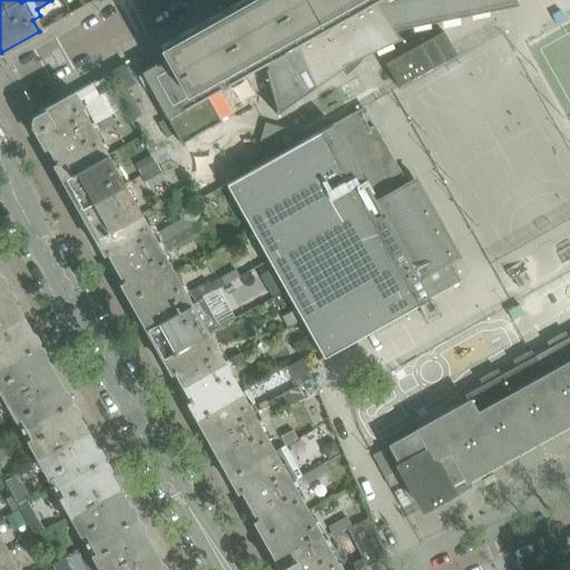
[(518,6),(514,0),(241,0),(218,12),(159,46),(167,59),(141,74),(182,147),(184,146),(183,145),(220,123),(207,98),(252,72),(295,48),(314,87),(312,88),(313,89),(342,70),(344,75),(355,65),(362,57),(401,40),(400,38),(399,39),(393,31),(518,6)]
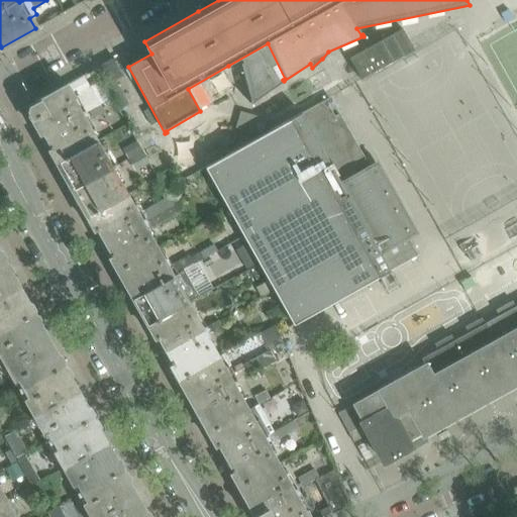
[(121,71),(114,59),(99,67),(108,82),(108,83),(121,76),(122,77),(123,77),(121,71)]
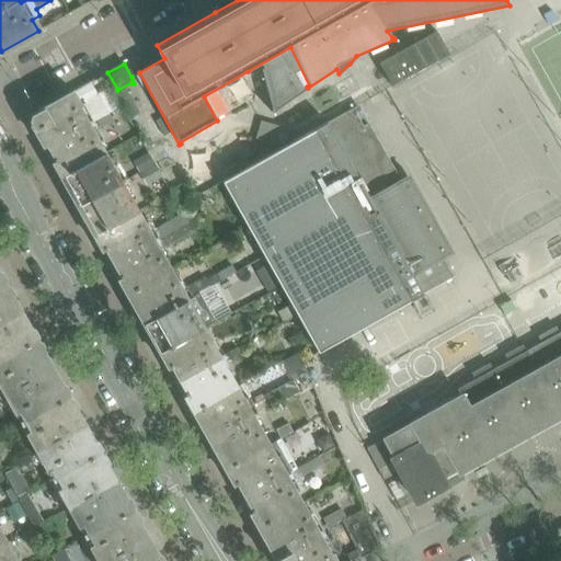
[(81,96),(94,90),(91,84),(78,91),(81,96)]
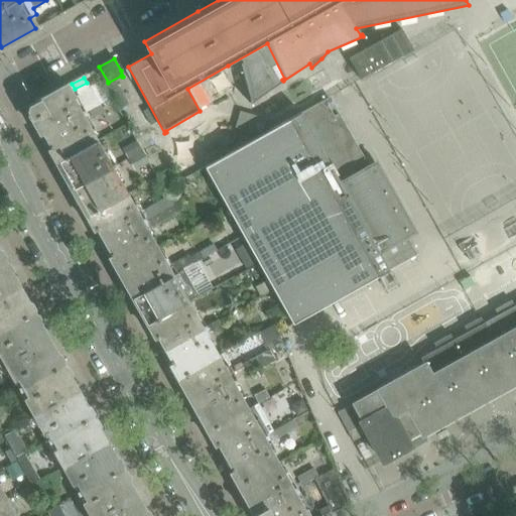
[(81,115),(109,101),(103,92),(86,101),(85,100),(76,106),(71,98),(73,96),(71,92),(68,87),(67,85),(33,104),(32,103),(29,105),(26,113),(28,117),(29,116),(39,134),(42,133),(51,149),(48,151),(57,165),(97,143),(81,115)]
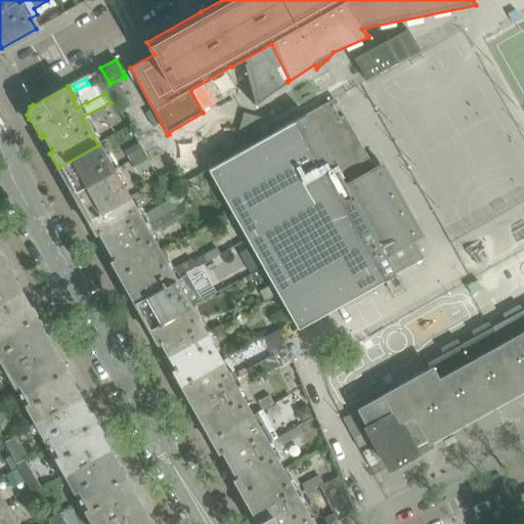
[(408,242),(330,101),(269,135),(258,141),(207,170),(297,330),(424,258),(412,239),(408,242)]
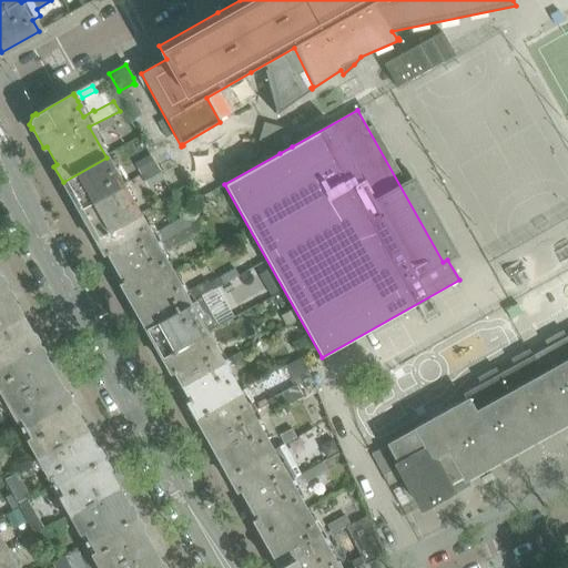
[(114,124),(110,117),(97,123),(101,131),(114,124)]
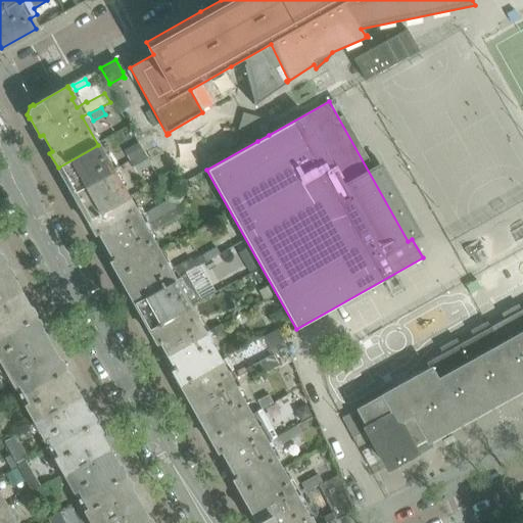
[(253,134),(257,120),(243,114),(239,130),(253,134)]
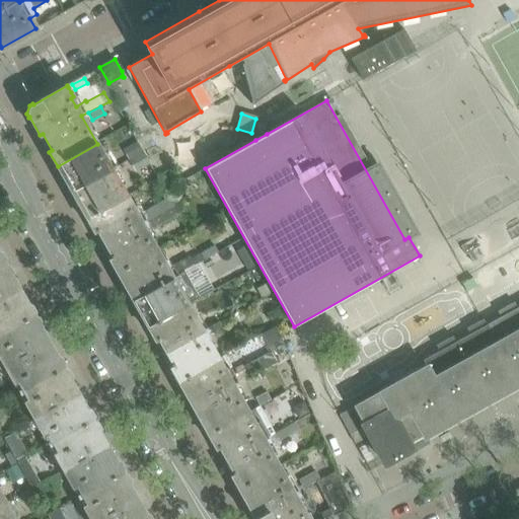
[(141,152),(136,143),(123,151),(129,160),(141,152)]
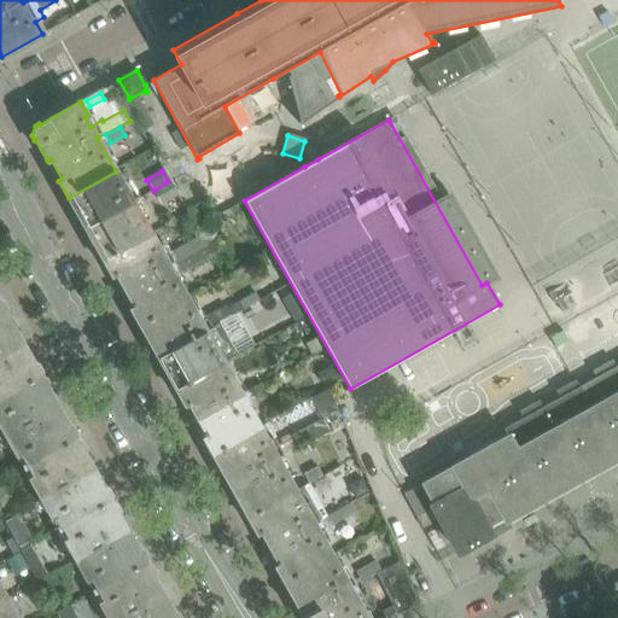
[(151,234),(126,188),(116,172),(69,198),(103,261),(151,234)]
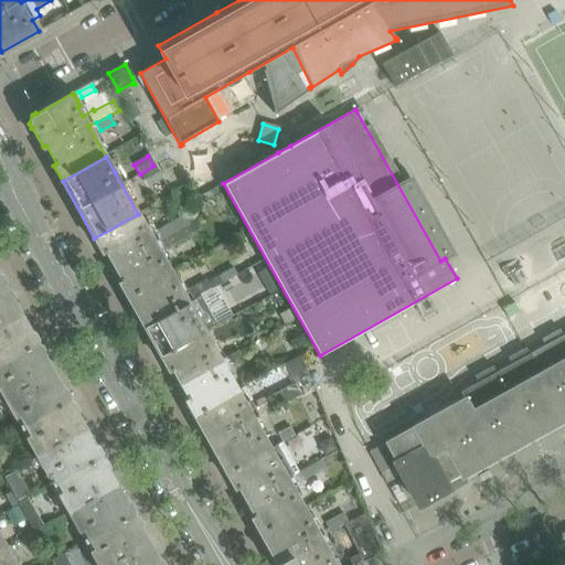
[(162,179),(155,167),(140,176),(148,188),(162,179)]
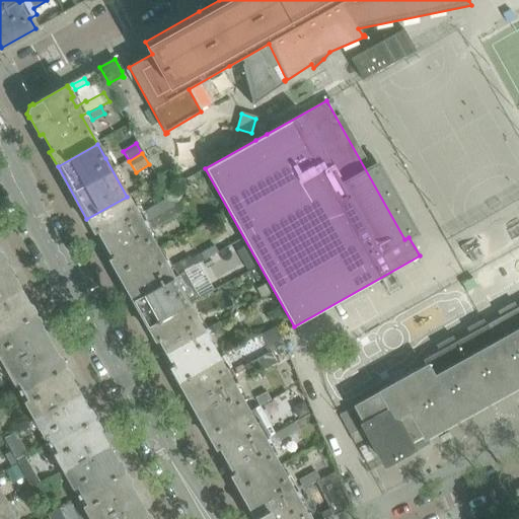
[(147,232),(182,213),(189,188),(197,183),(193,176),(181,182),(173,208),(168,199),(138,216),(127,197),(86,219),(93,231),(97,229),(113,258),(109,260),(118,273),(157,250),(147,232)]
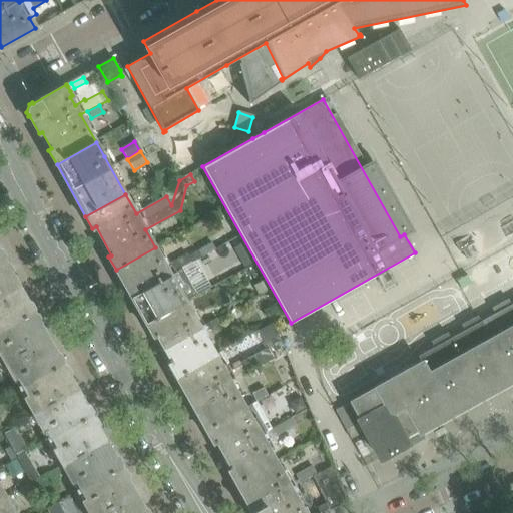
[(191,263),(215,249),(212,243),(187,257),(186,253),(169,263),(174,272),(175,272),(191,263)]
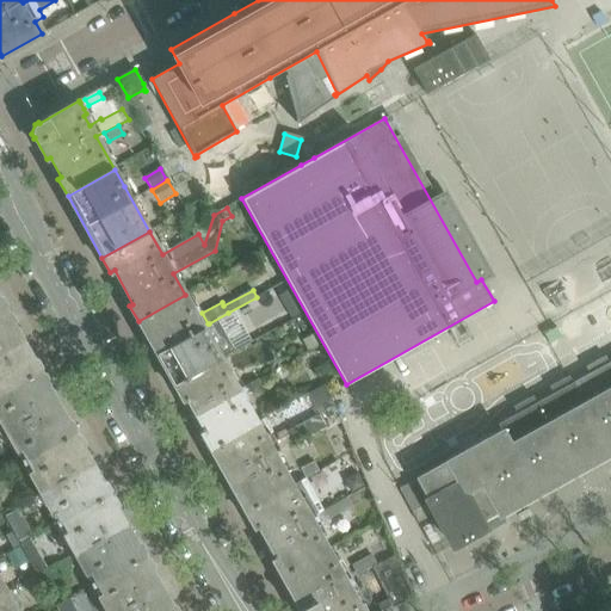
[(221,360),(185,295),(139,321),(174,386),(221,360)]
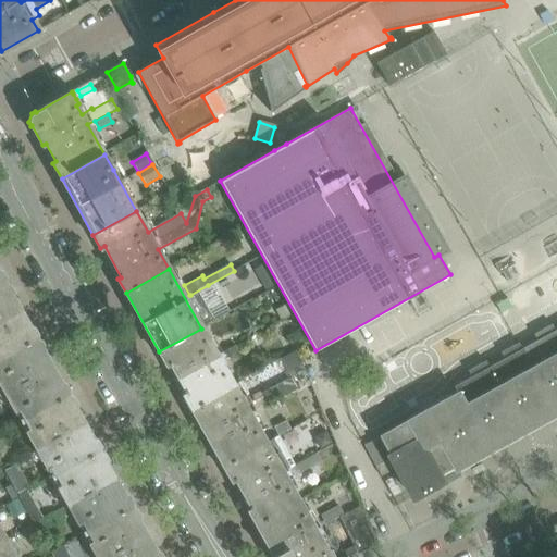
[(0,358),(36,338),(35,336),(36,334),(33,327),(29,326),(11,294),(12,291),(9,285),(5,284),(4,282),(0,284),(0,358)]
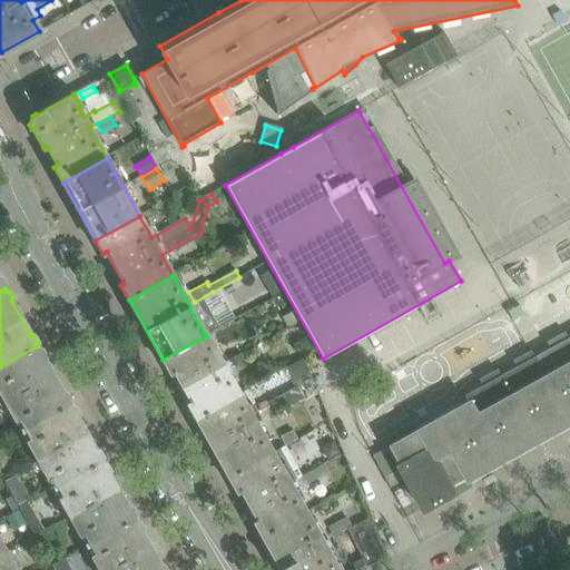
[(301,321),(295,311),(282,318),(287,327),(301,321)]
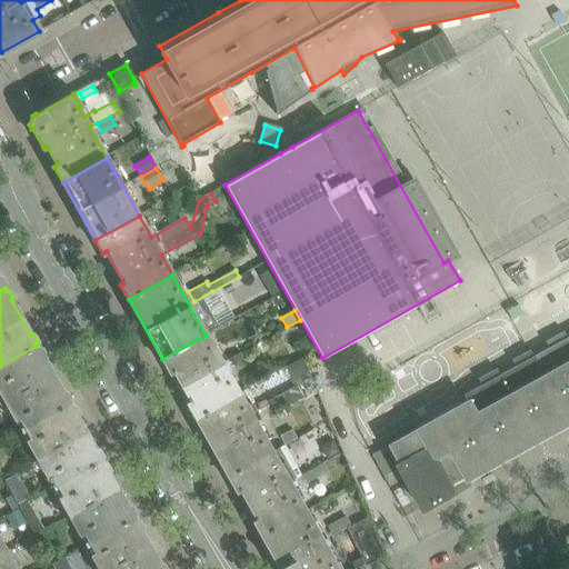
[(568,421),(568,336),(567,338),(562,332),(546,341),(549,348),(532,357),(529,350),(511,360),(516,367),(499,376),(496,369),(478,379),(481,386),(463,396),(468,401),(416,430),(389,446),(399,463),(397,465),(399,468),(399,467),(421,507),(420,507),(421,508),(422,510),(453,492),(448,483),(448,481),(461,475),(462,476),(465,479),(568,421)]
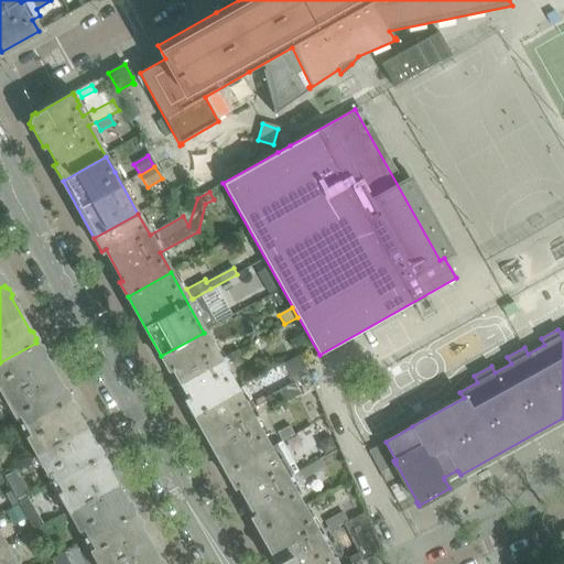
[(237,390),(204,333),(161,356),(169,369),(172,367),(177,378),(188,398),(185,400),(193,413),(237,390)]
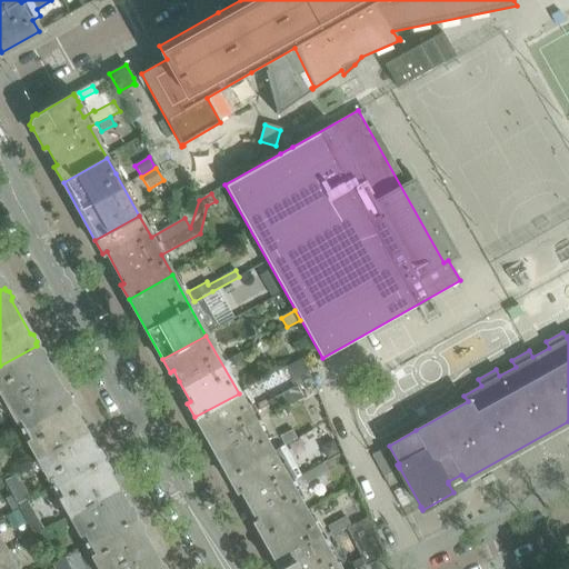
[(62,391),(51,370),(43,358),(45,355),(41,348),(38,347),(37,346),(0,366),(0,393),(15,421),(19,419),(25,429),(69,402),(68,401),(69,398),(66,391),(62,391)]
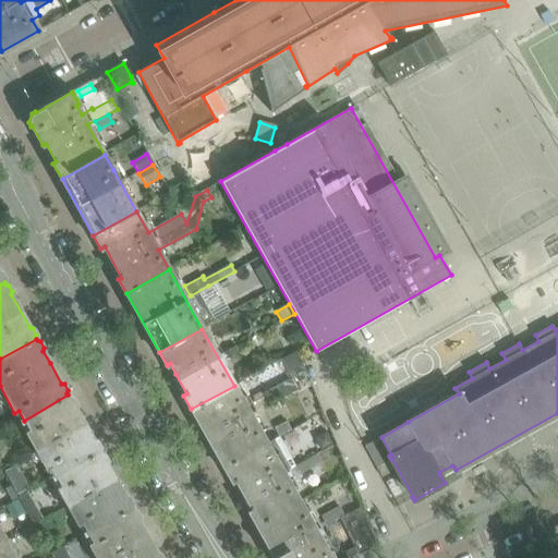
[(234,354),(231,349),(223,353),(227,359),(234,354)]
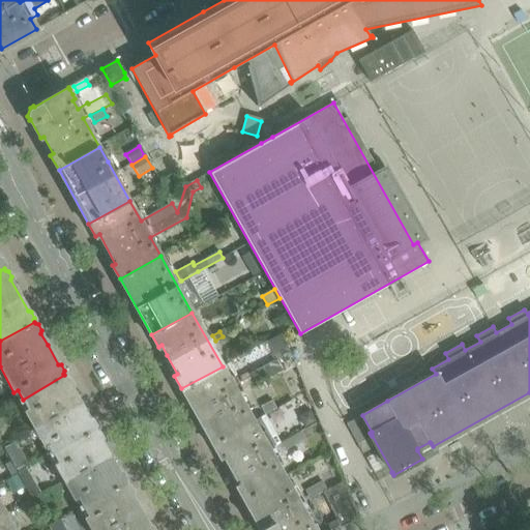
[(254,421),(223,366),(181,388),(213,445),(254,421)]
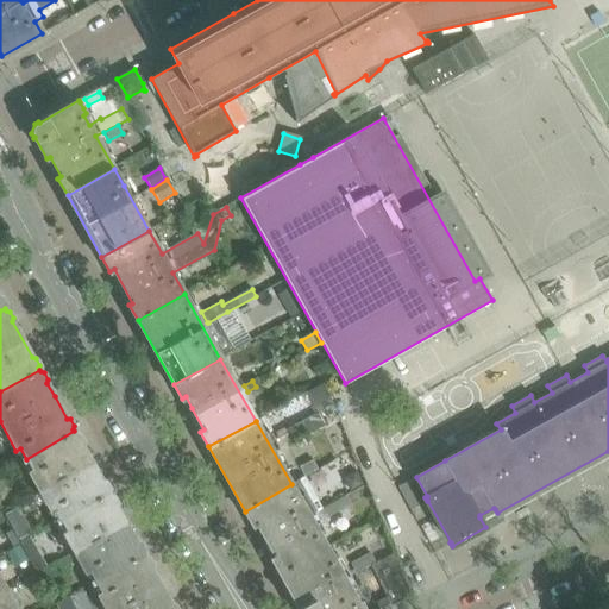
[(101,479),(89,458),(81,444),(82,440),(79,434),(75,433),(74,431),(26,459),(32,470),(29,472),(51,513),(55,509),(61,520),(108,493),(107,490),(108,488),(105,481),(101,479)]
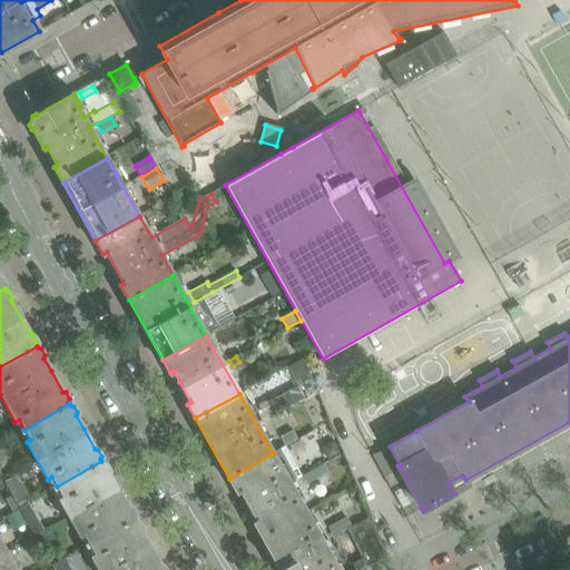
[(274,414),(268,405),(257,413),(262,421),(274,414)]
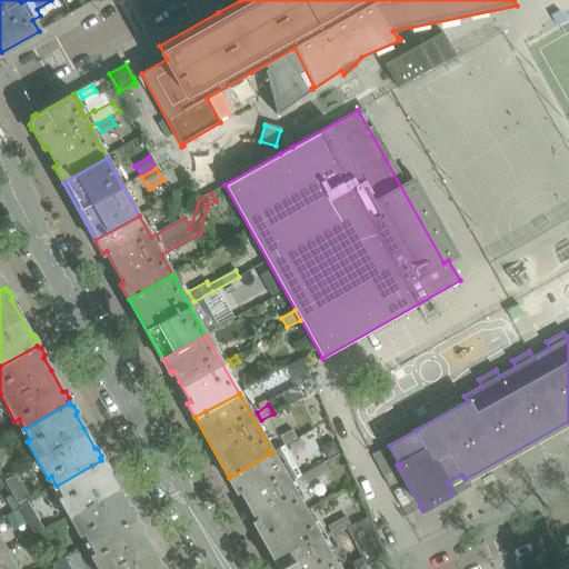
[(297,439),(292,430),(279,437),(285,447),(297,439)]
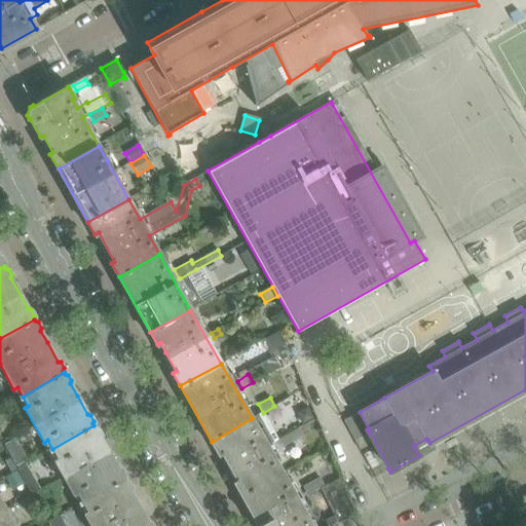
[(279,445),(262,413),(252,418),(212,442),(218,454),(222,452),(227,462),(237,481),(234,483),(241,495),(282,473),(269,450),(279,445)]
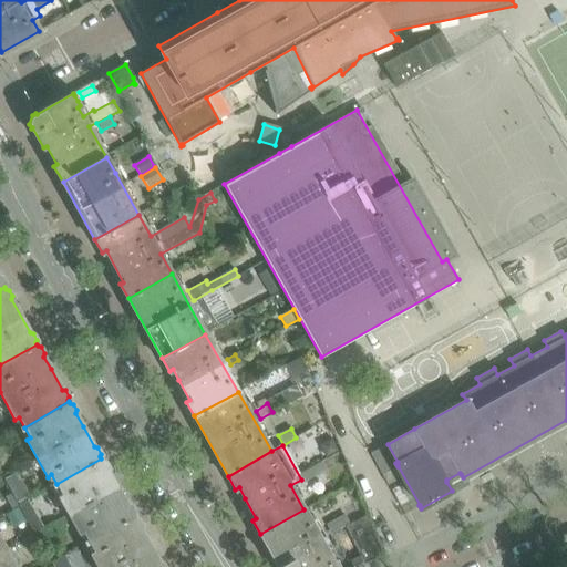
[(393,470),(381,449),(370,454),(388,486),(399,480),(393,470)]
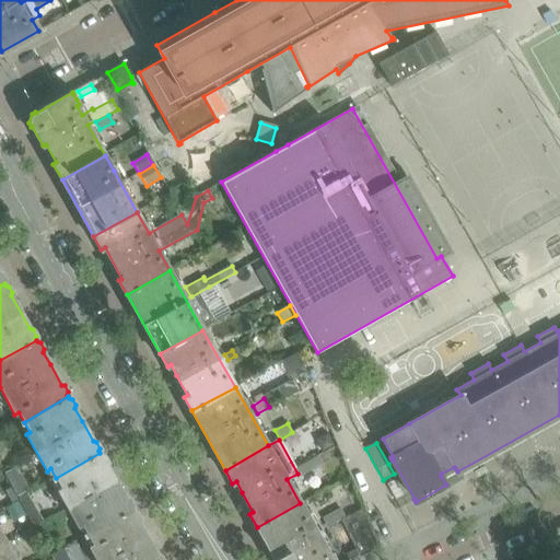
[(125,498),(114,477),(106,465),(107,462),(104,455),(101,454),(100,453),(56,478),(61,488),(58,491),(78,527),(82,525),(88,534),(131,509),(130,508),(131,504),(128,498),(125,498)]
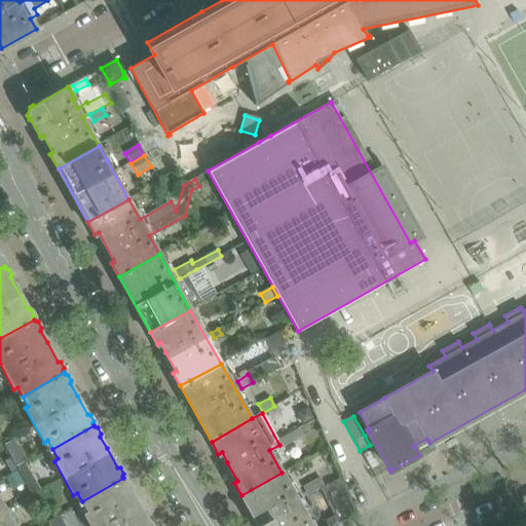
[(287,446),(302,437),(298,428),(282,438),(279,439),(283,443),(285,442),(287,446)]
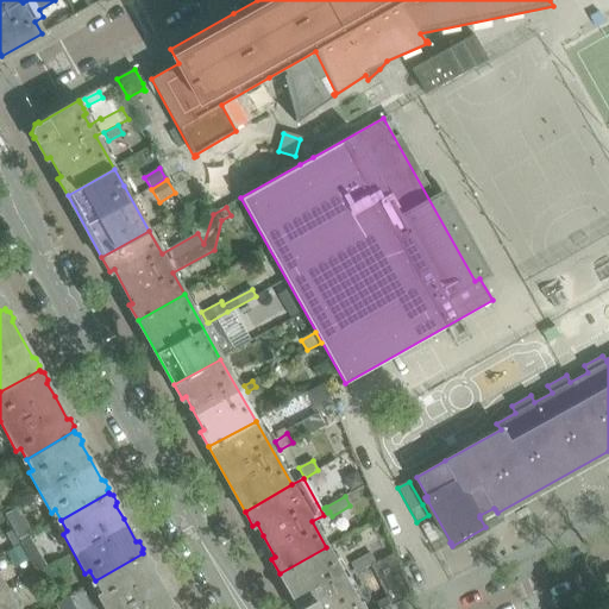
[(19,542),(12,531),(6,534),(12,546),(19,542)]
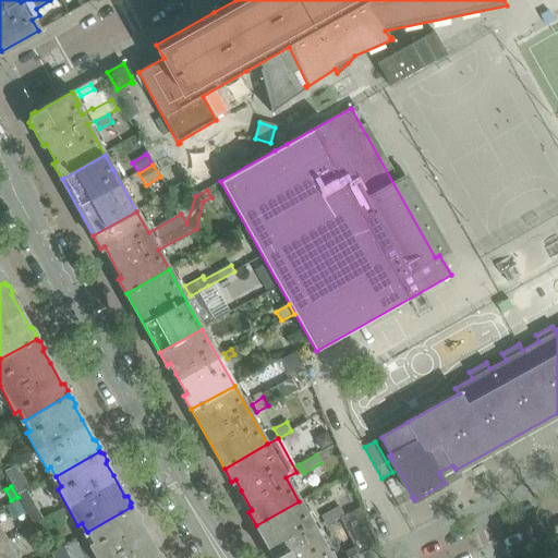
[(44,520),(27,493),(17,499),(34,525),(44,520)]
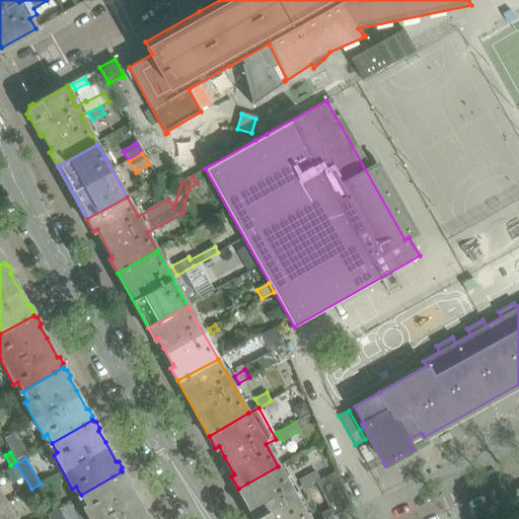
[(305,515),(278,466),(238,489),(254,518),(309,518),(307,514),(305,515)]
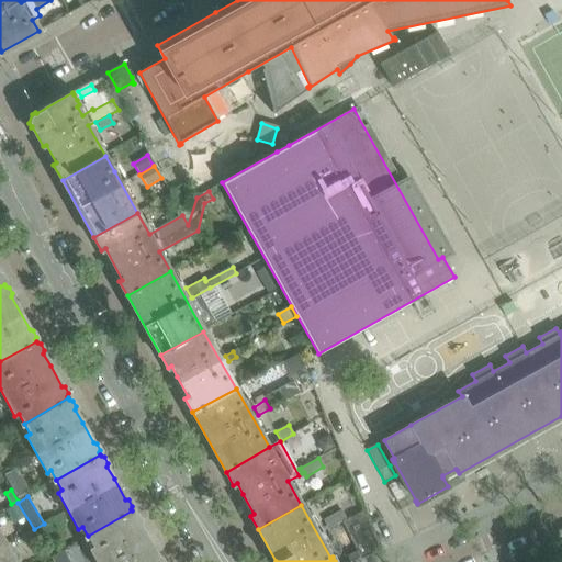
[(157,555),(146,536),(138,523),(139,519),(136,514),(133,513),(132,510),(88,536),(93,547),(90,549),(97,561),(163,561),(160,557),(157,555)]
